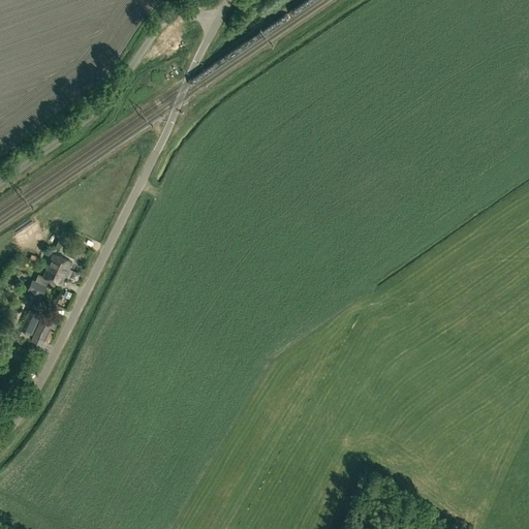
[(55,248),(60,250),(63,242),(59,240),(55,248)]
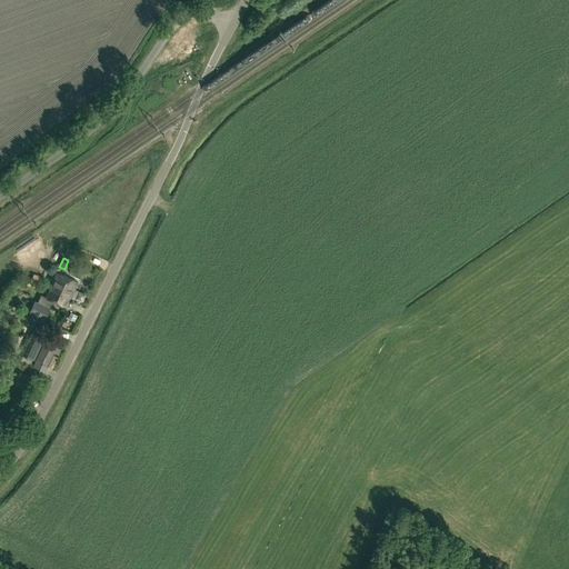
[(57,272),(46,297),(41,295),(37,302),(35,301),(30,311),(45,318),(49,308),(52,301),(66,307),(77,281),(57,272)]
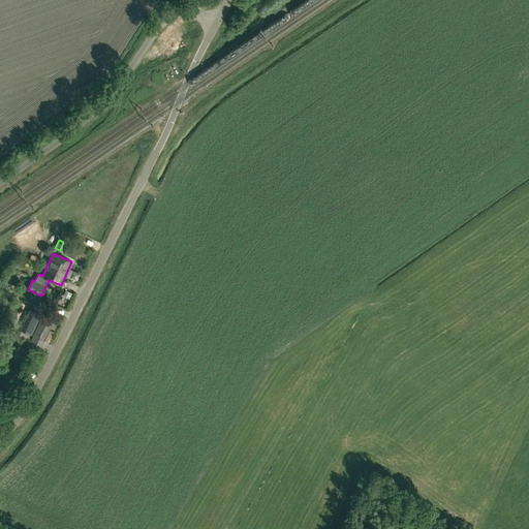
[(73,271),(70,277),(78,280),(81,274),(73,271)]
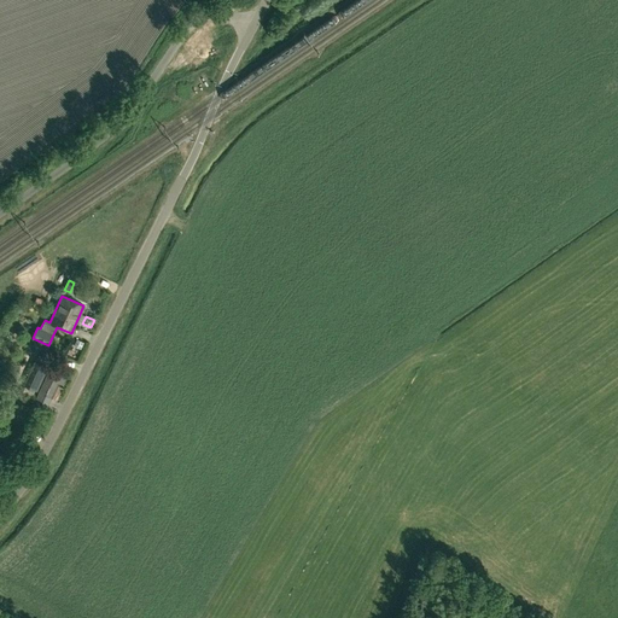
[(74,345),(81,349),(83,342),(76,339),(74,345)]
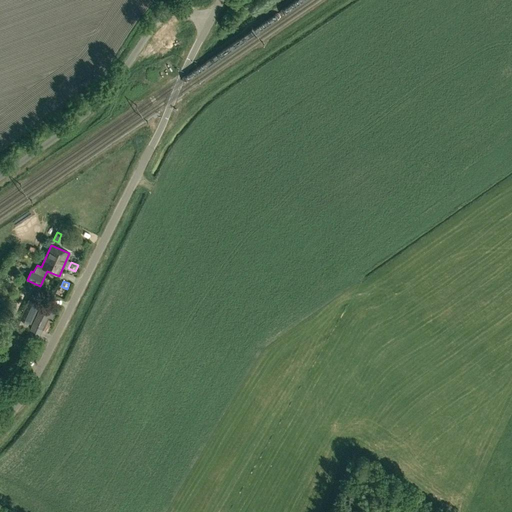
[(30,323),(40,302),(30,297),(20,317),(30,323)]
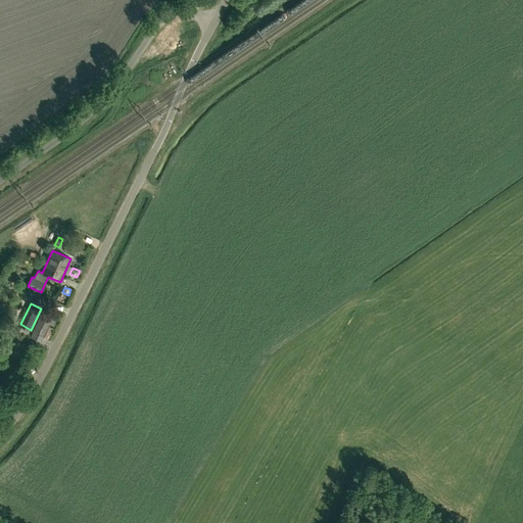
[(39,345),(53,315),(43,311),(30,341),(39,345)]
